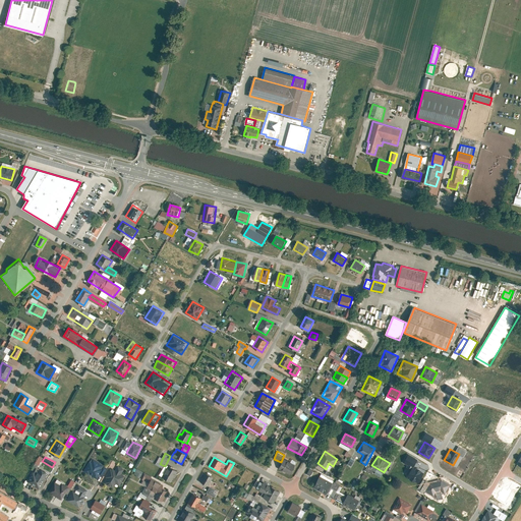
[(92,458),(84,470),(98,478),(101,474),(103,475),(107,467),(92,458)]
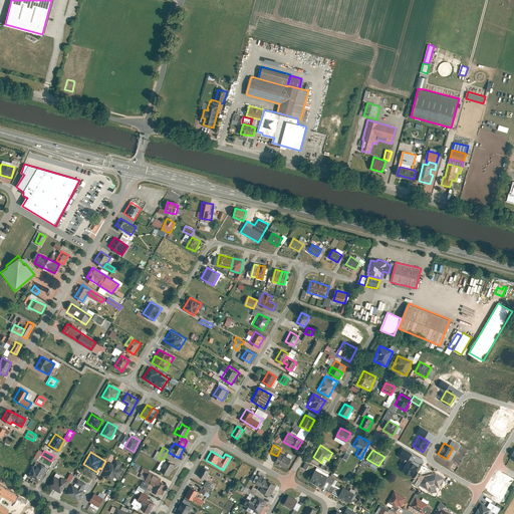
[(291,459),(279,453),(274,464),(286,469),(291,459)]
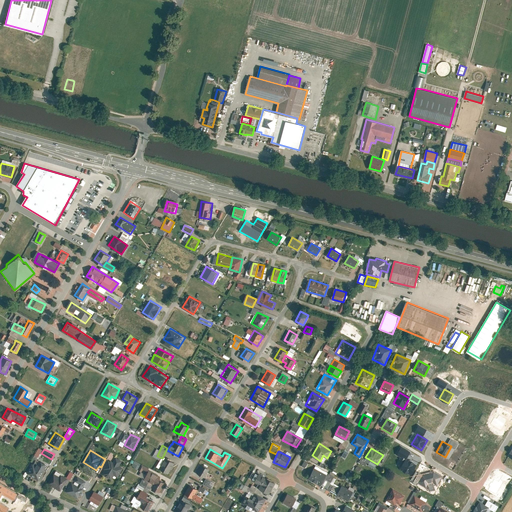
[(113,462),(109,460),(104,469),(105,469),(103,474),(111,478),(114,474),(118,476),(123,468),(119,465),(122,460),(116,457),(113,462)]
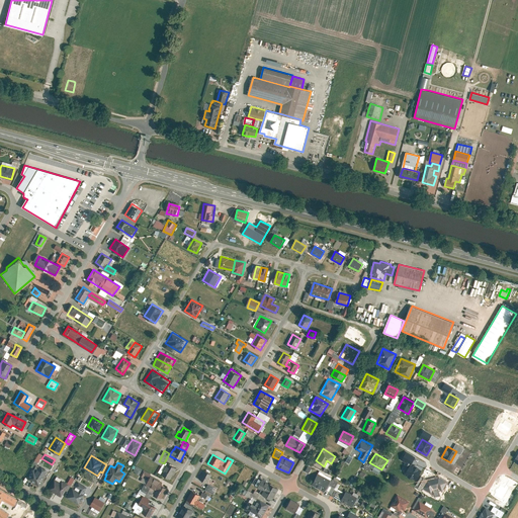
[(177,467),(168,462),(161,473),(171,479),(177,467)]
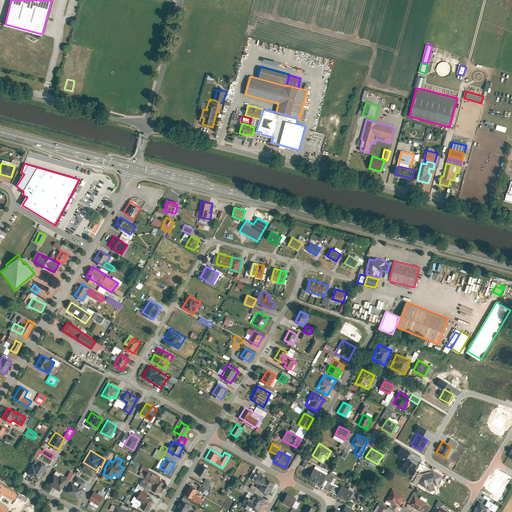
[(416,464),(405,458),(399,469),(410,475),(416,464)]
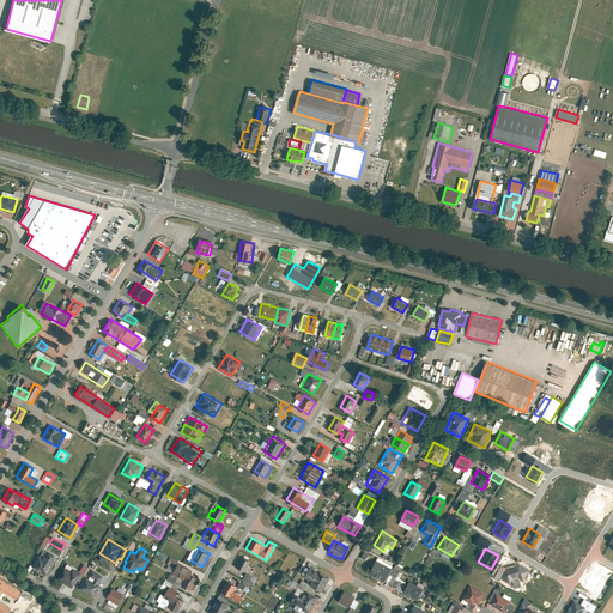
[(38,557),(32,566),(47,575),(58,557),(47,551),(42,559),(38,557)]
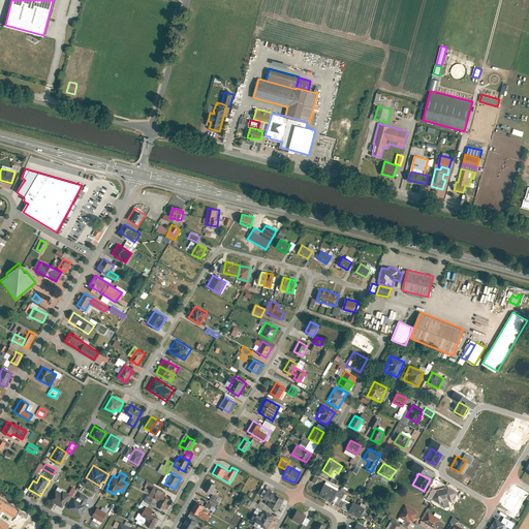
[(145,478),(139,475),(136,481),(143,485),(145,478)]
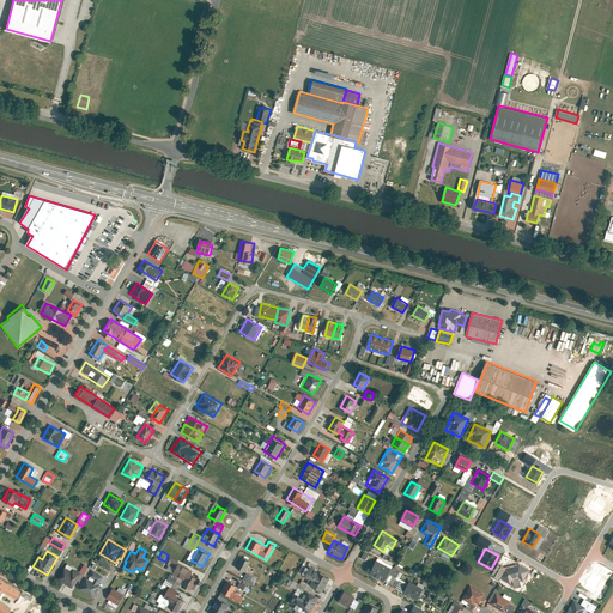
[(250,562),(241,557),(235,566),(246,574),(242,580),(253,587),(255,582),(252,580),(254,576),(248,572),(252,568),(248,565),(250,562)]
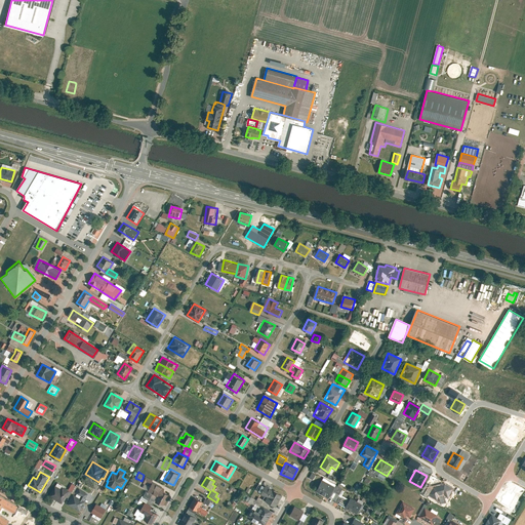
[(316,490),(328,497),(335,486),(322,479),(316,490)]
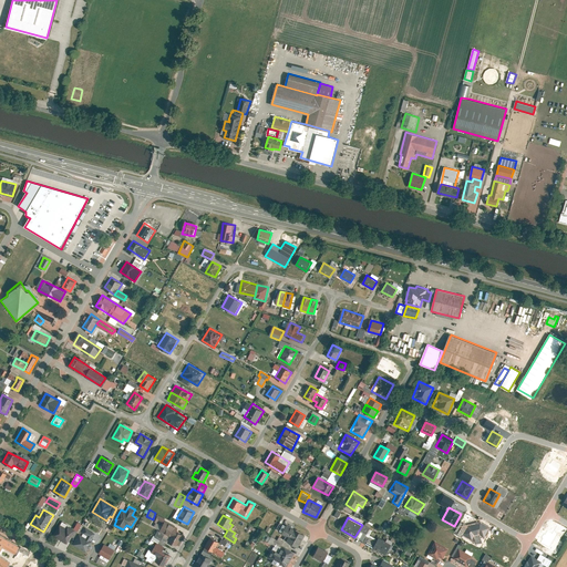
[(178,527),(165,521),(161,529),(173,537),(176,531),(178,527)]
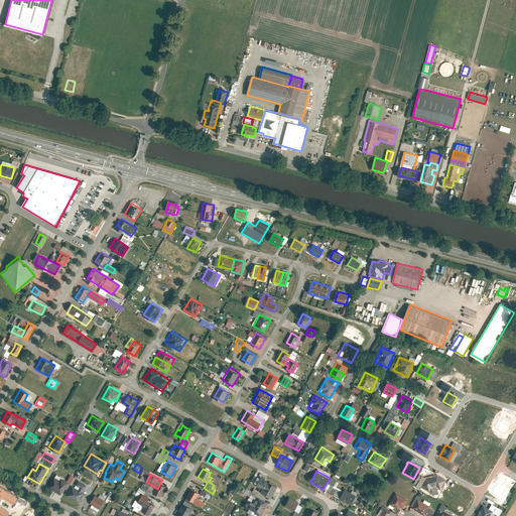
[(53,479),(48,486),(61,494),(68,482),(62,479),(60,483),(53,479)]
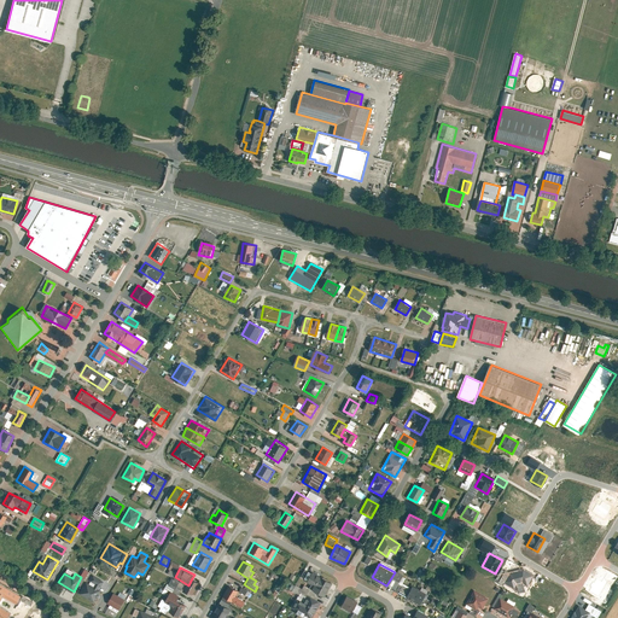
[(325,598),(333,583),(321,577),(320,579),(312,575),(307,583),(314,587),(312,590),(325,598)]
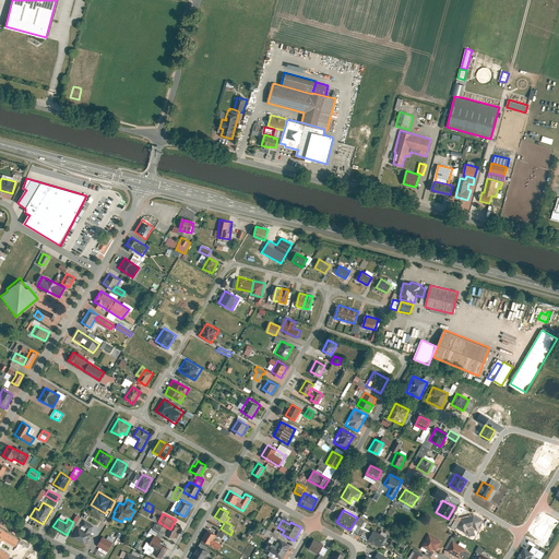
[(90,533),(94,525),(85,521),(83,524),(87,526),(85,531),(90,533)]
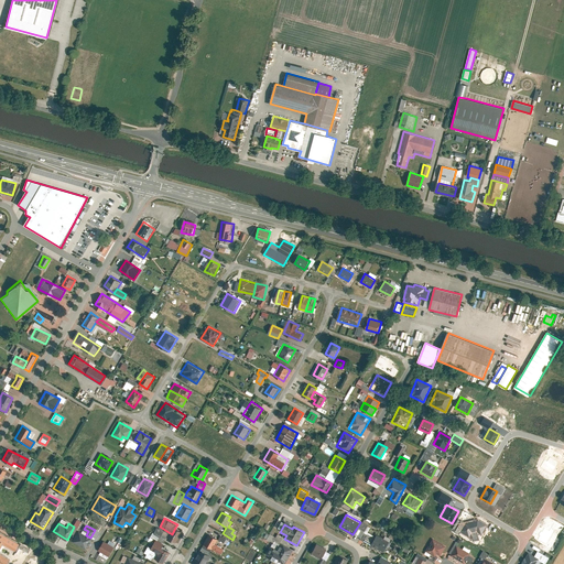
[(170,539),(176,542),(182,532),(175,528),(172,534),(170,539)]
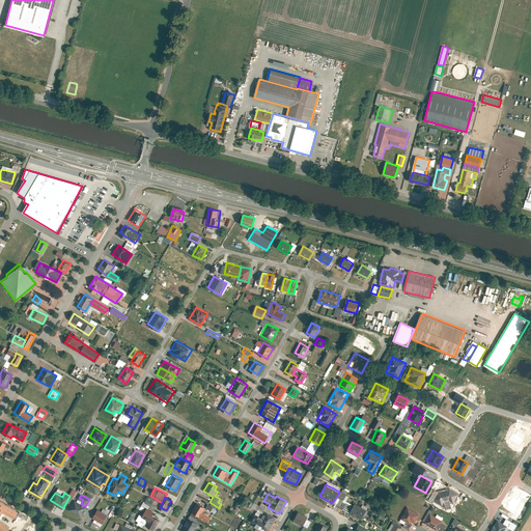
[(241,503),(248,506),(250,500),(243,498),(241,503)]
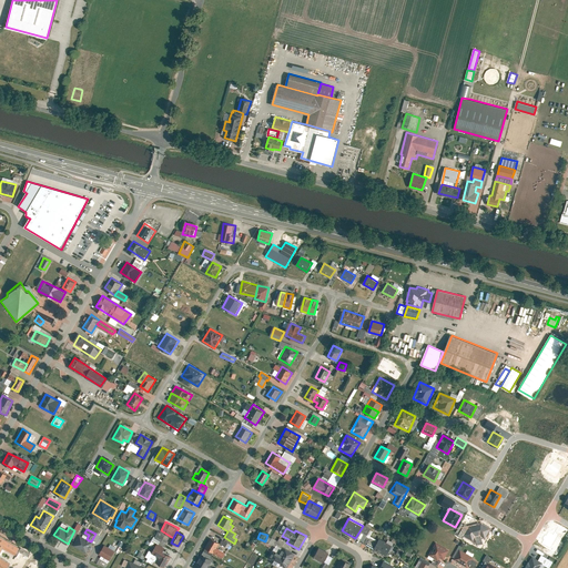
[(80,535),(74,545),(87,551),(92,543),(91,541),(87,539),(80,535)]
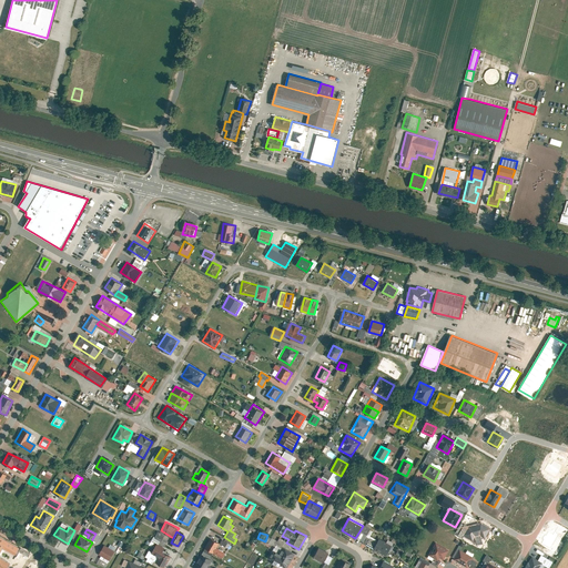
[(265,541),(274,547),(275,545),(281,547),(285,540),(279,537),(277,540),(269,536),(265,541)]
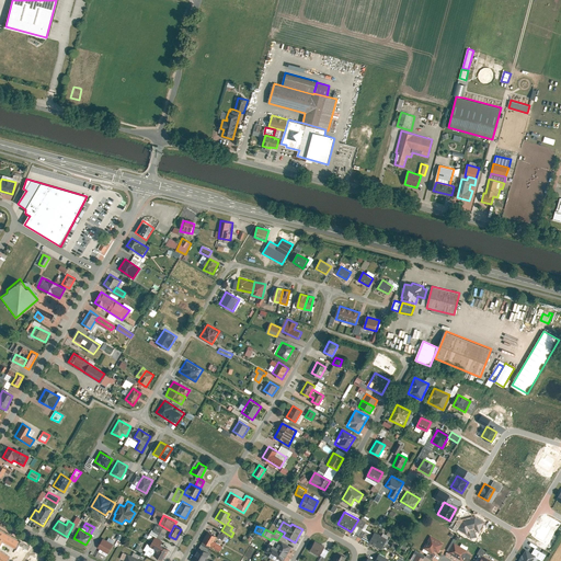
[(0,560),(6,560),(10,556),(0,549),(0,541),(1,540),(14,548),(19,541),(0,530),(0,560)]
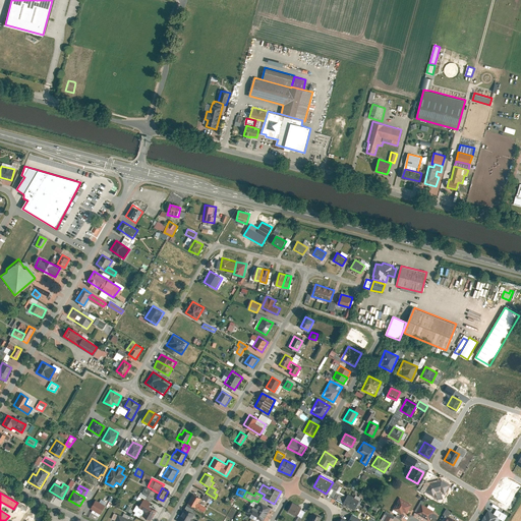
[(342,502),(354,509),(359,500),(347,493),(342,502)]
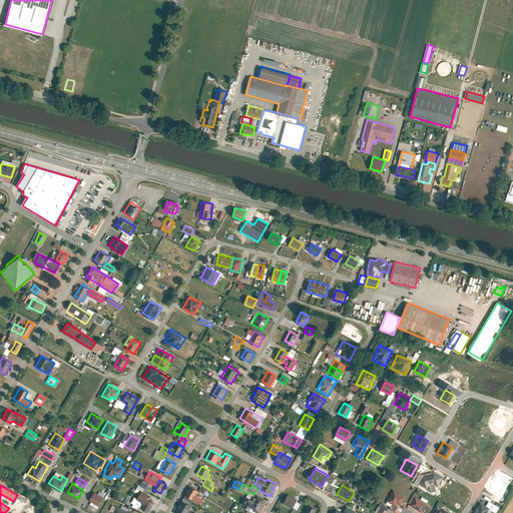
[(198,490),(190,486),(184,495),(200,505),(203,500),(195,495),(198,490)]
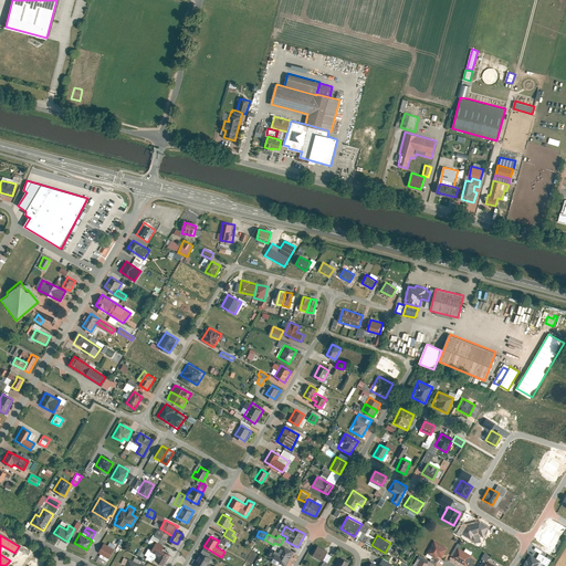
[(223,548),(227,549),(229,541),(220,537),(219,542),(224,544),(223,548)]
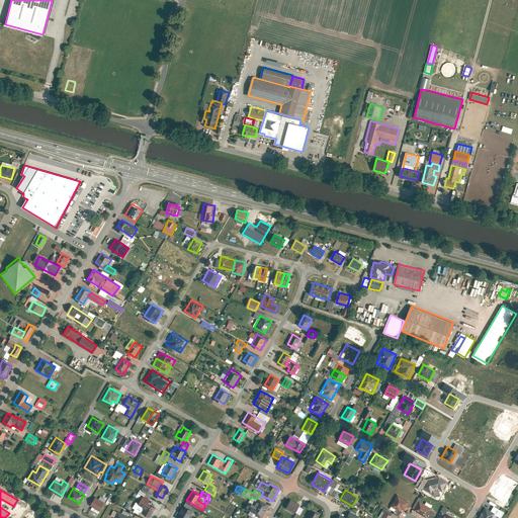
[(400,510),(401,507),(405,510),(410,502),(398,495),(392,506),(400,510)]
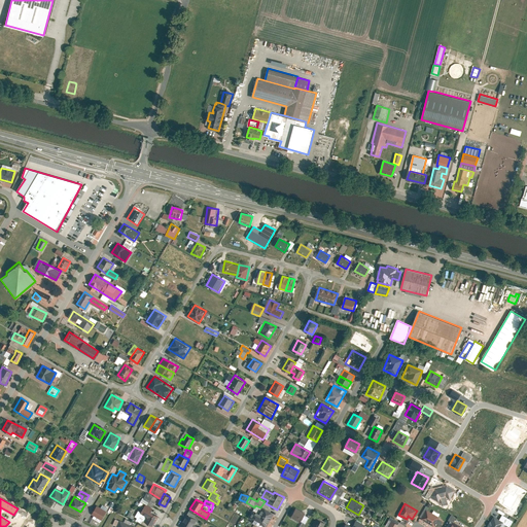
[(161,513),(145,504),(141,513),(148,517),(146,522),(153,526),(161,513)]
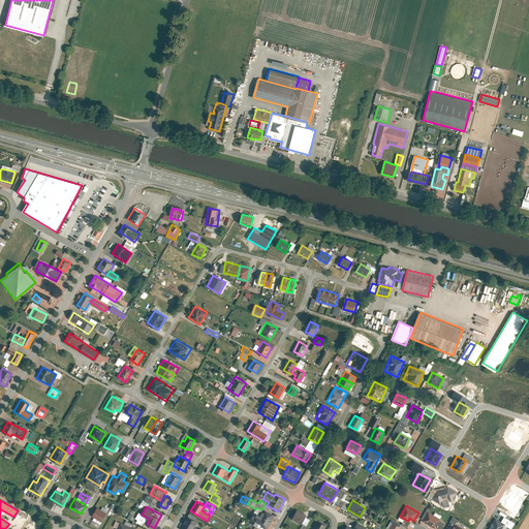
[(107,514),(97,508),(93,516),(102,521),(107,514)]
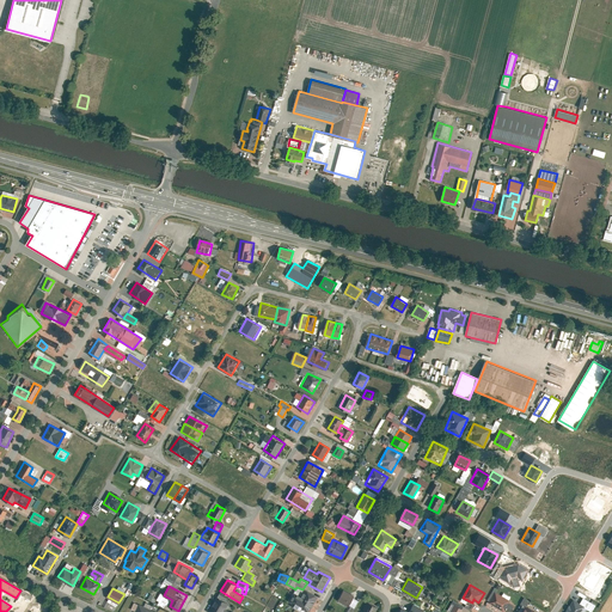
[(338,599),(349,605),(355,597),(343,589),(338,599)]
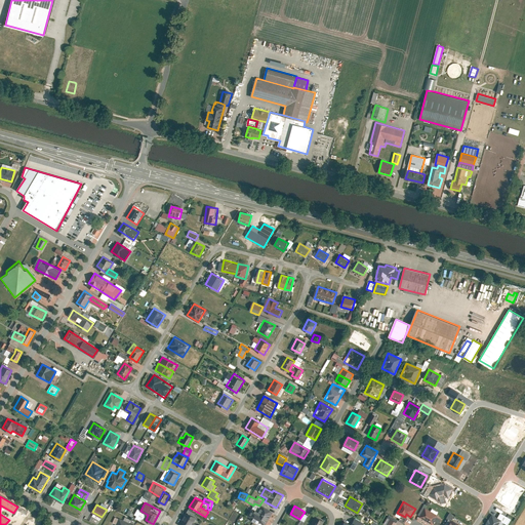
[(247,516),(263,524),(265,524),(273,513),(261,507),(258,512),(251,508),(247,516)]
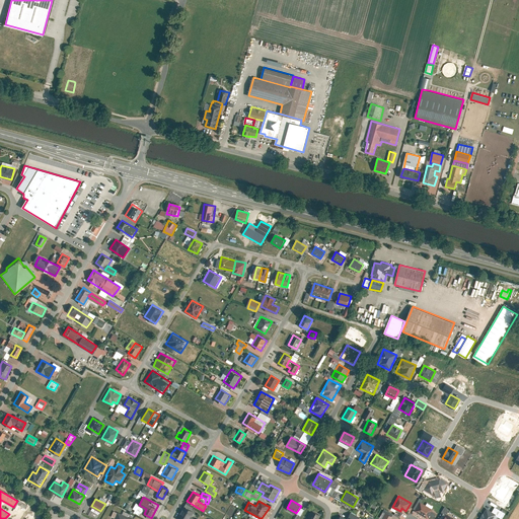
[(415,511),(427,517),(432,509),(420,502),(415,511)]
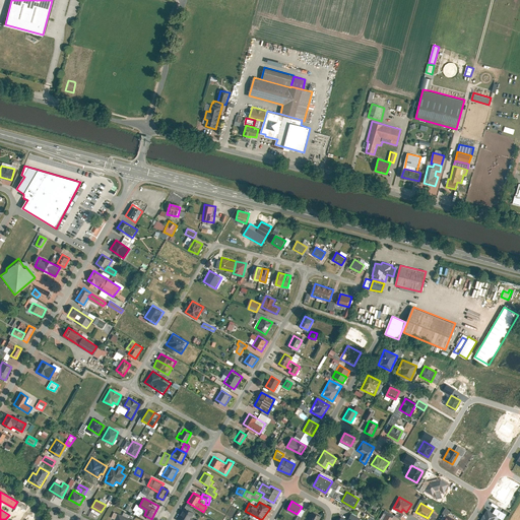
[(184,507),(177,519),(194,519),(191,518),(194,513),(184,507)]
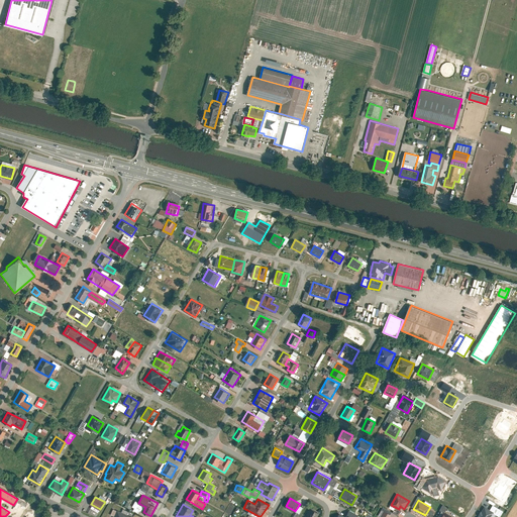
[(91,506),(88,512),(95,516),(97,512),(92,509),(93,507),(91,506)]
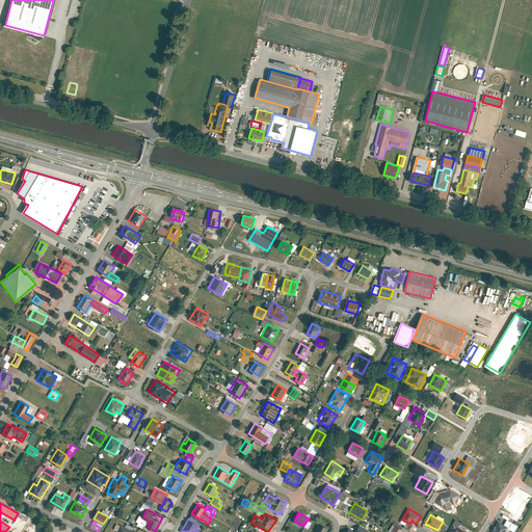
[(505,531),(508,527),(498,521),(491,531),(505,531)]
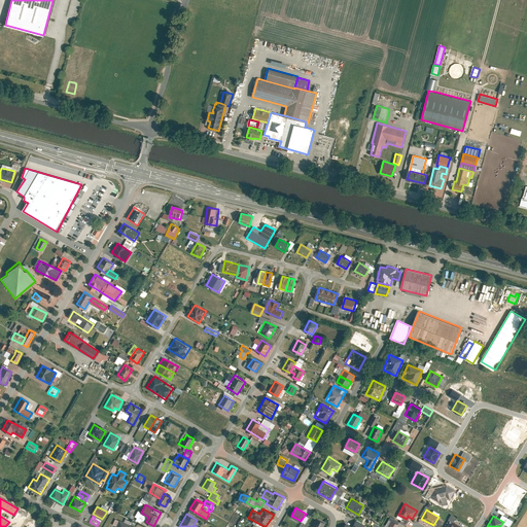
[(316,518),(311,526),(322,526),(325,522),(316,518)]
